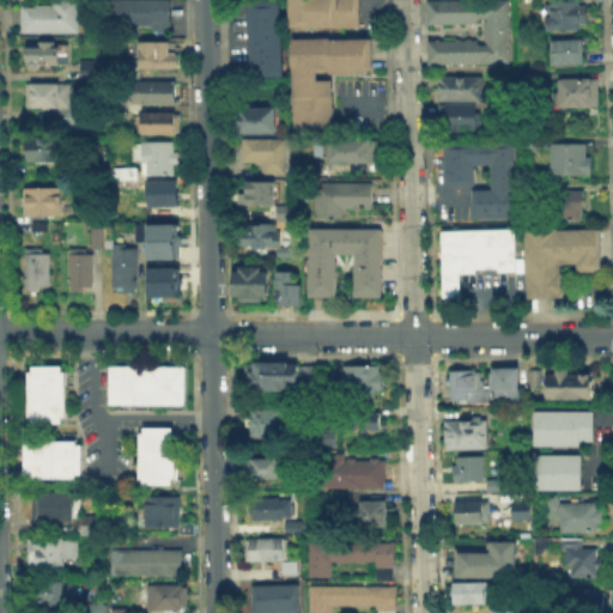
[(20,4),(58,4),(58,0),(82,0),(82,36),(20,35),(20,4)]
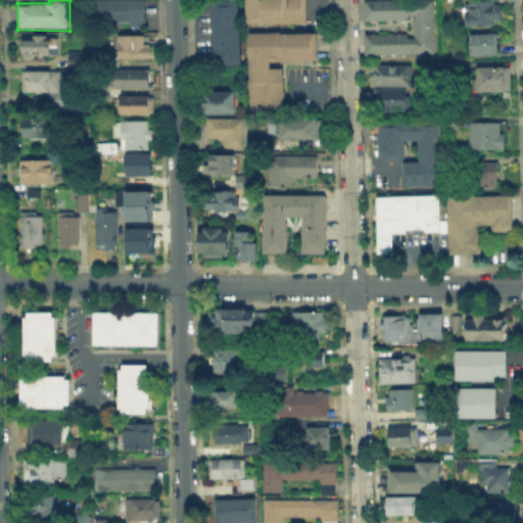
[(93,21),(93,0),(147,0),(147,21),(93,21)]
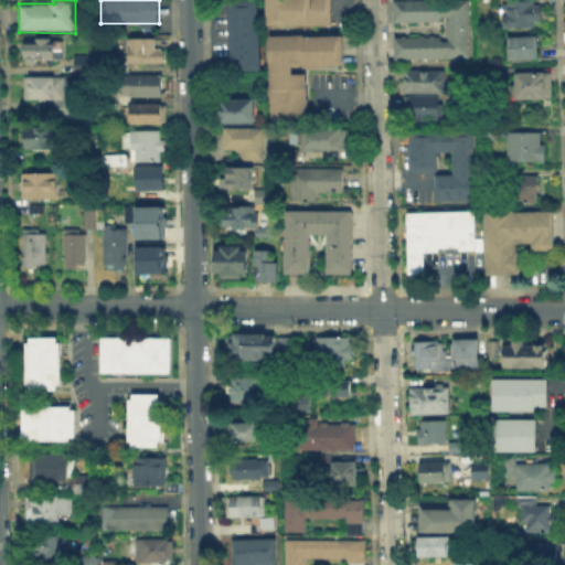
[(230,71),(226,0),(256,0),(259,70),(230,71)]
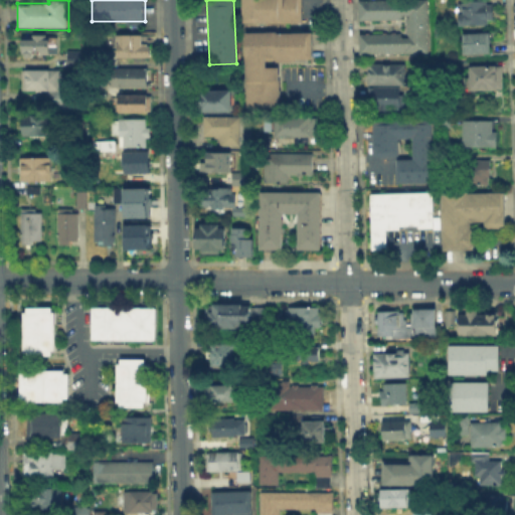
[(300,0),(300,21),(242,21),(242,0),(300,0)]
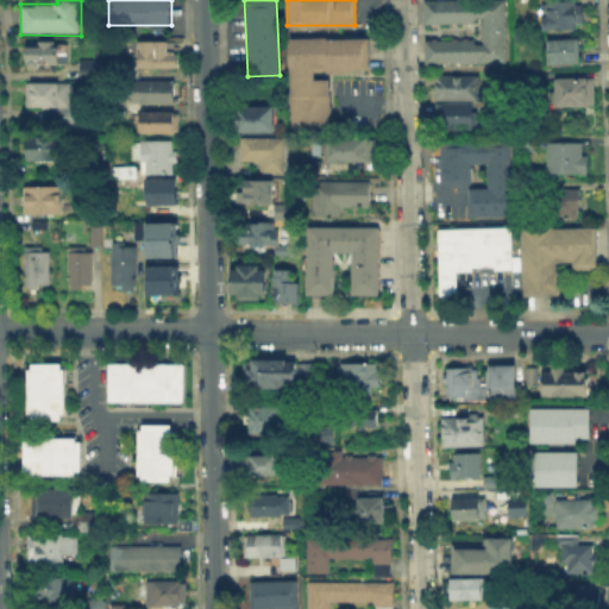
[(421,0),(503,0),(504,62),(422,63),(422,39),(479,38),(479,22),(422,23),(421,0)]
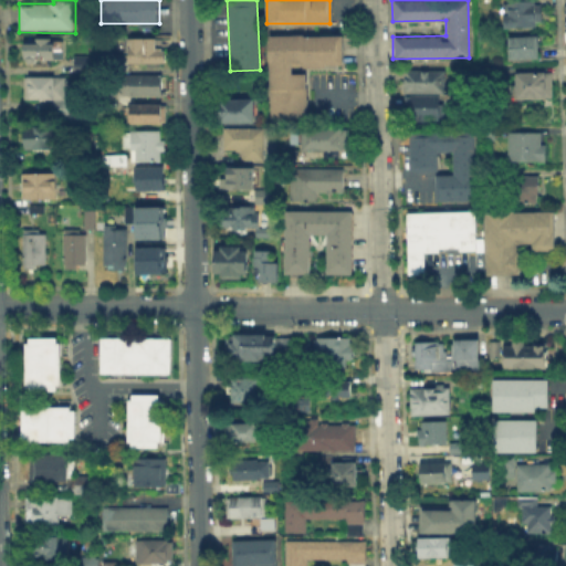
[(503,0),(534,0),(534,3),(540,3),(540,20),(534,20),(535,25),(504,28),(503,0)]
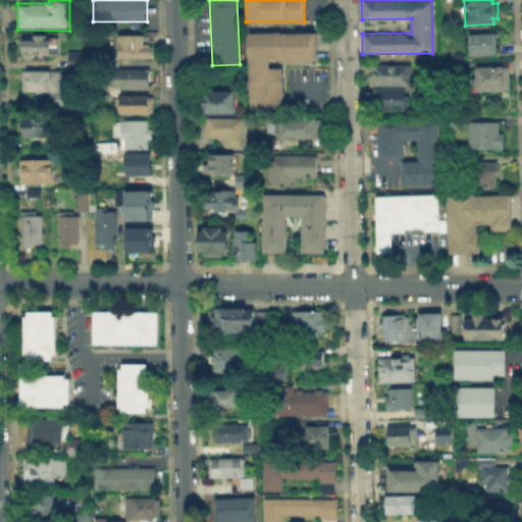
[(317,31),(248,33),(250,110),(284,109),(283,67),(270,67),(270,60),(318,59),(317,31)]
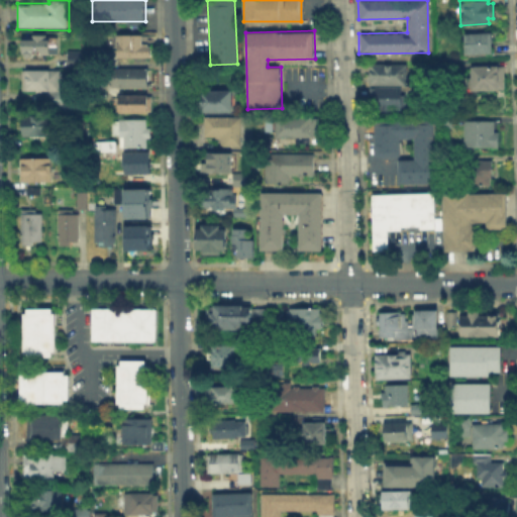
[(121,57),(121,31),(152,31),(152,57),(121,57)]
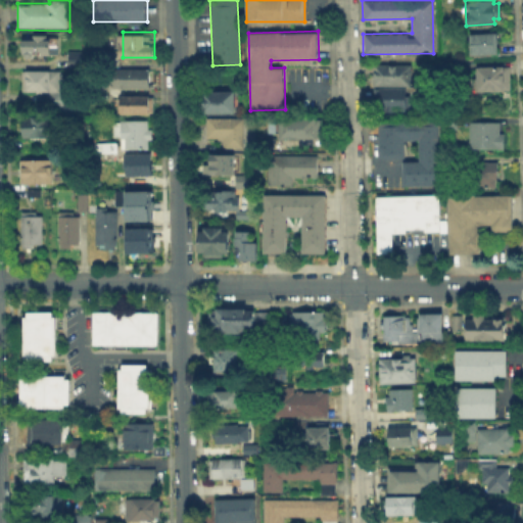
[(495,32),(496,54),(470,55),(469,33),(495,32)]
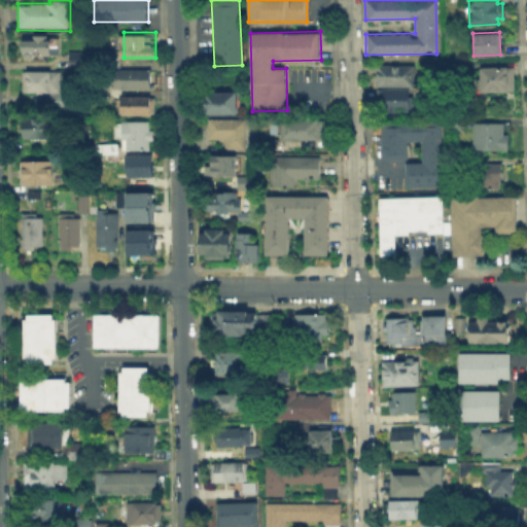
[(59,41),(59,58),(28,57),(28,41),(59,41)]
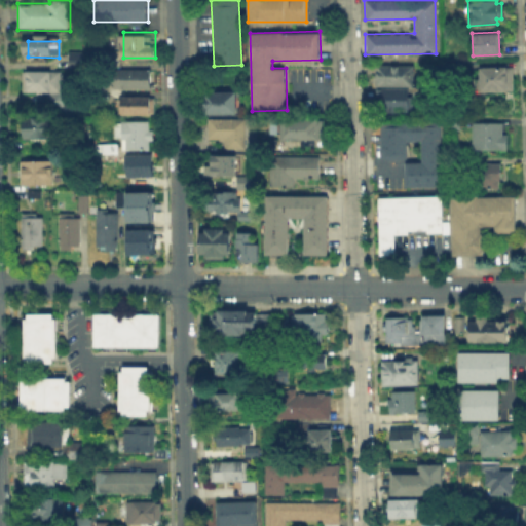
[(83,55),(83,67),(72,67),(72,55),(83,55)]
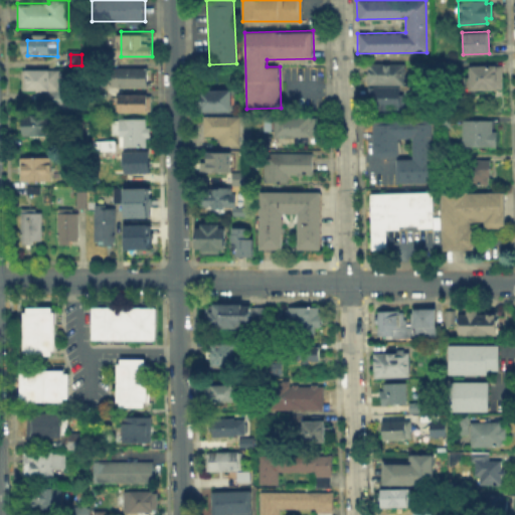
[(367,83),(367,62),(403,62),(403,83),(367,83)]
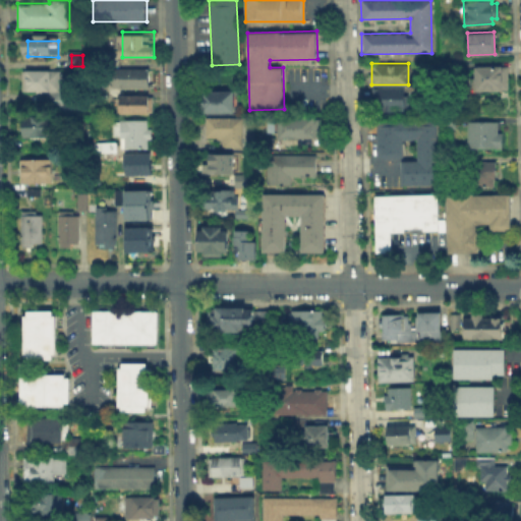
[(474,91),(473,65),(506,65),(506,90),(474,91)]
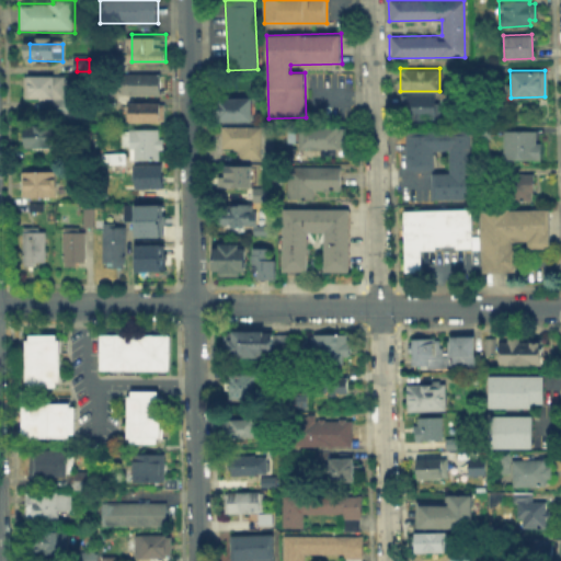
[(66,96),(27,96),(27,75),(66,75),(66,96)]
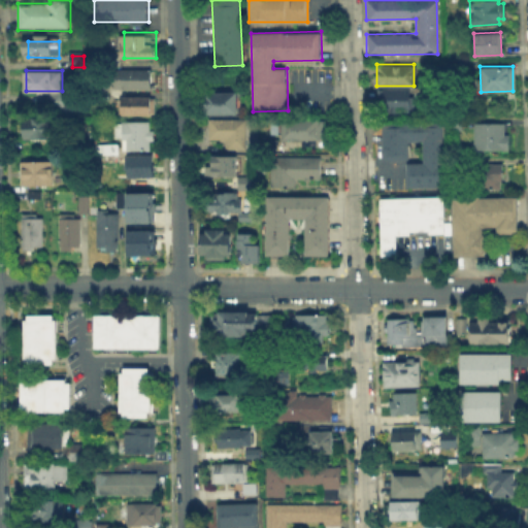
[(125,89),(125,72),(154,72),(154,90),(125,89)]
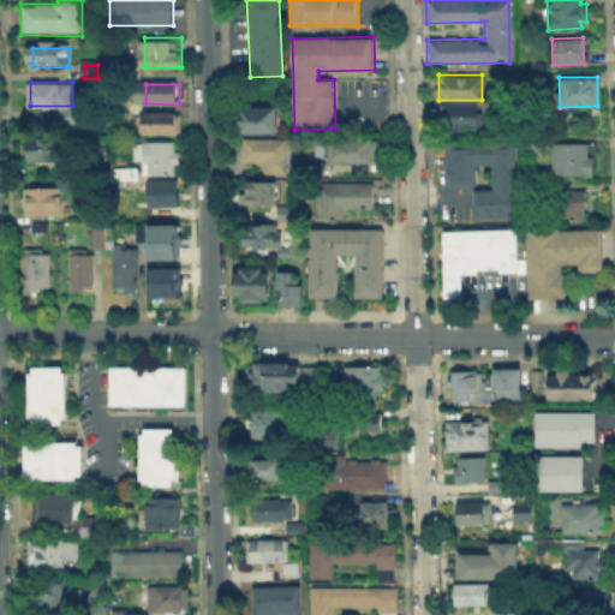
[(442,125),(442,102),(477,102),(477,125),(442,125)]
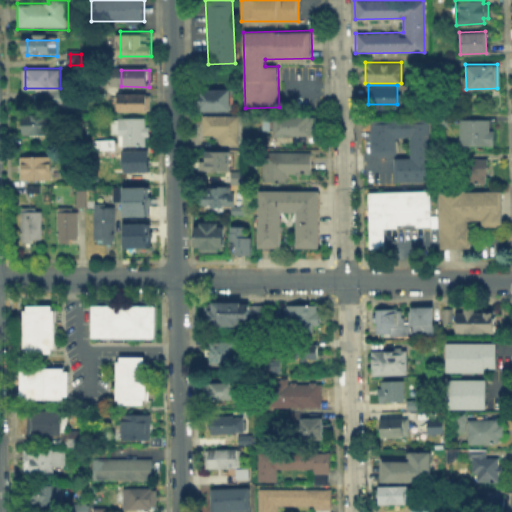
[(60,88),(78,89),(78,101),(65,101),(65,107),(47,107),(47,88),(60,88)]
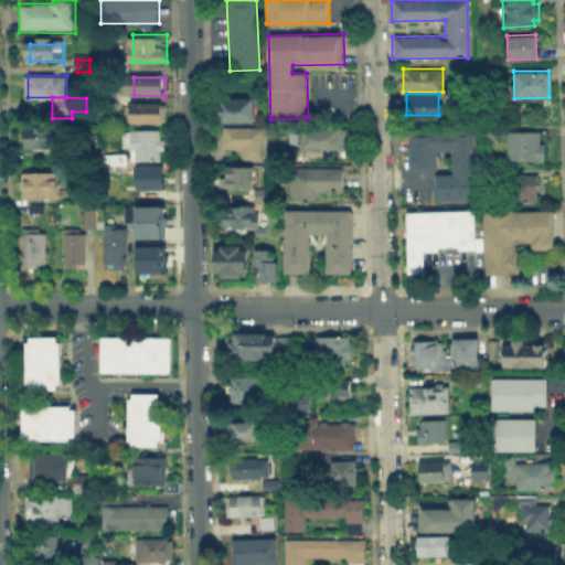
[(219,121),(217,97),(254,97),(254,121),(219,121)]
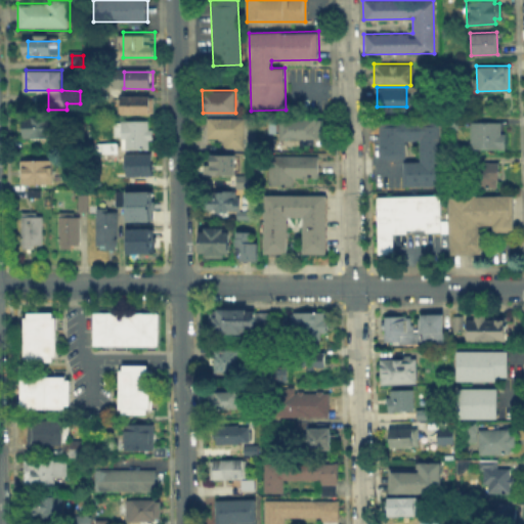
[(150,100),(150,116),(125,116),(125,100),(150,100)]
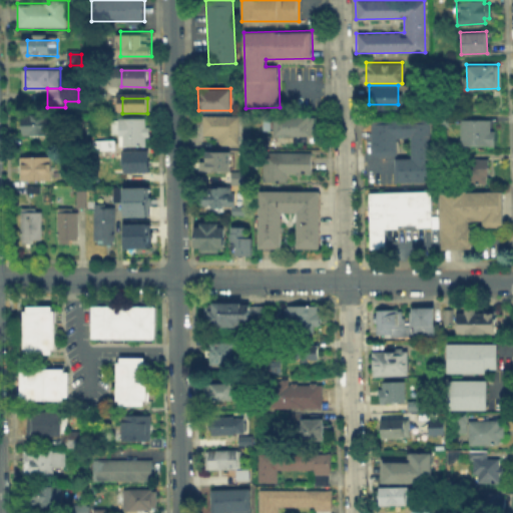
[(238,132),(238,144),(217,144),(217,134),(201,134),(201,114),(238,114),(238,132)]
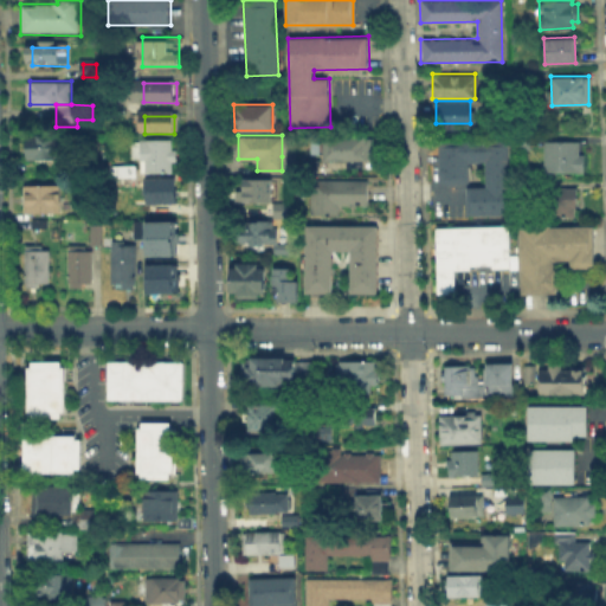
[(323,160),(323,136),(369,135),(369,159),(323,160)]
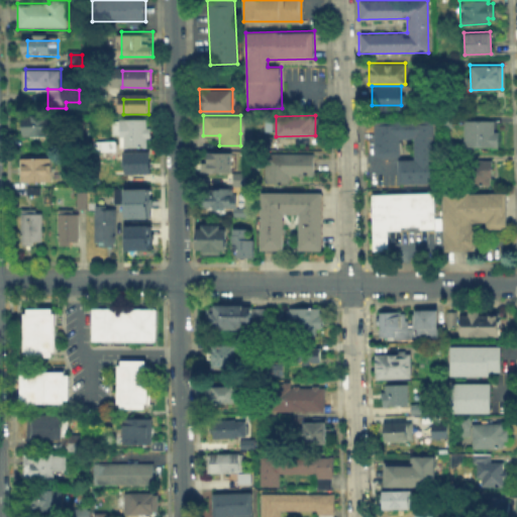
[(27,118),(48,118),(48,137),(27,137),(27,118)]
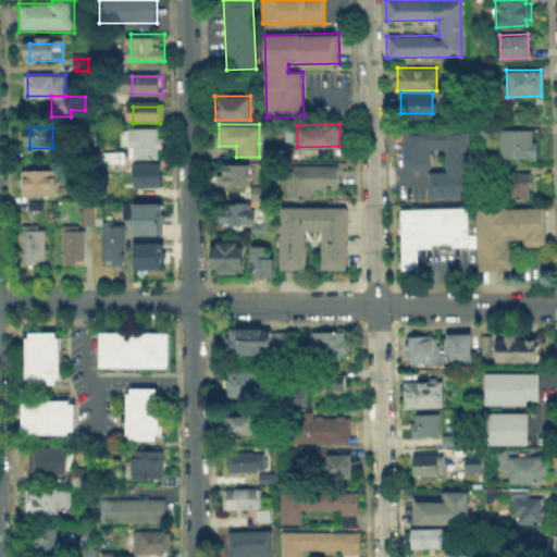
[(468,196),(428,197),(426,172),(445,171),(444,148),(429,148),(429,165),(403,166),(401,131),(466,128),(468,196)]
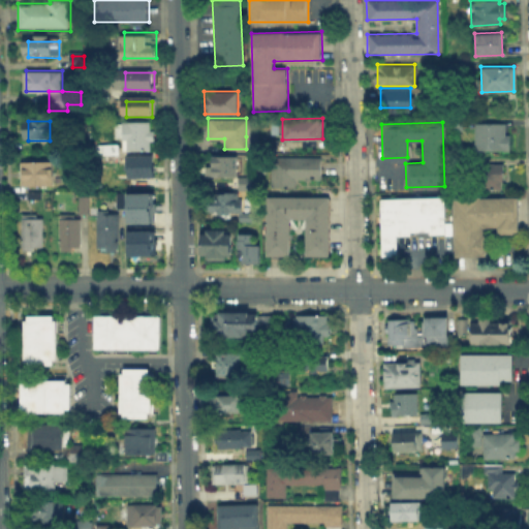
[(503,122),(503,133),(508,133),(508,151),(473,151),(473,123),(503,122)]
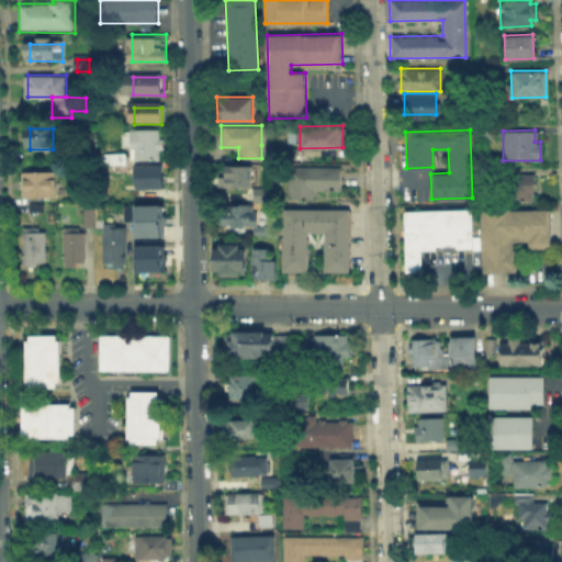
[(133,159),(133,132),(164,132),(164,159),(133,159)]
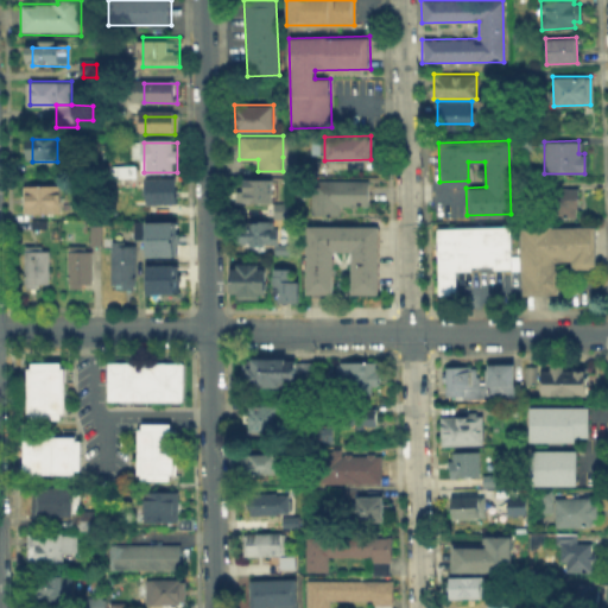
[(116,179),(116,168),(135,168),(135,181),(116,179)]
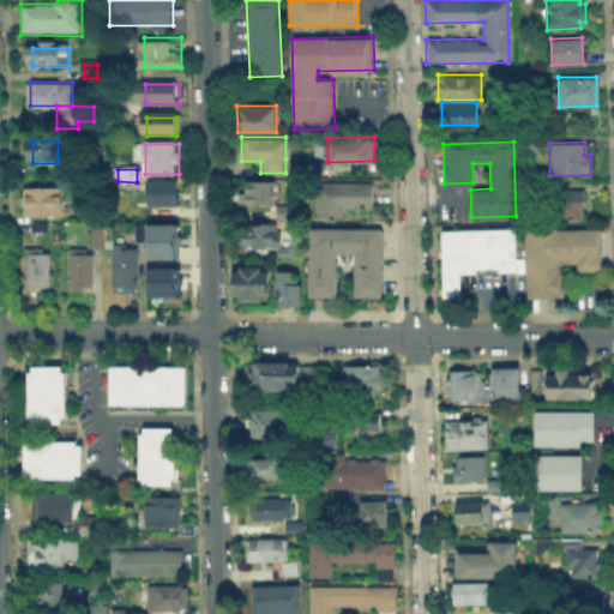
[(276,180),(276,203),(245,203),(245,180),(276,180)]
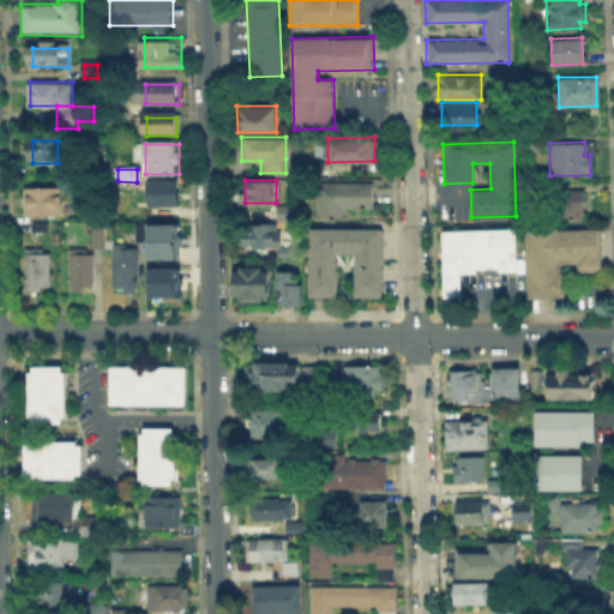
[(152,184),(184,185),(184,210),(152,210),(152,184)]
